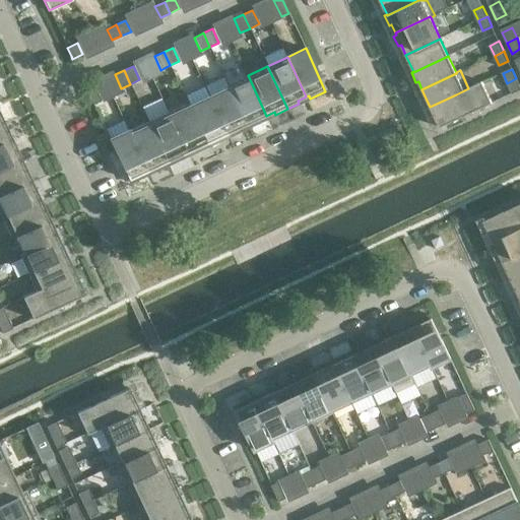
[(266,116),(248,75),(226,85),(229,88),(229,87),(248,128),(259,122),(258,119),(266,116)]
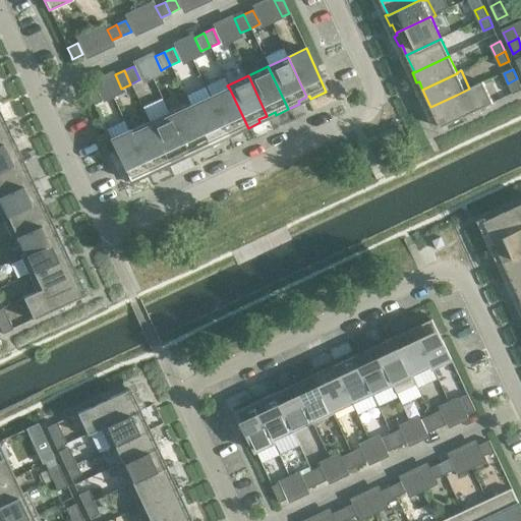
[(520,89),(520,87),(517,78),(508,83),(513,94),(520,89)]
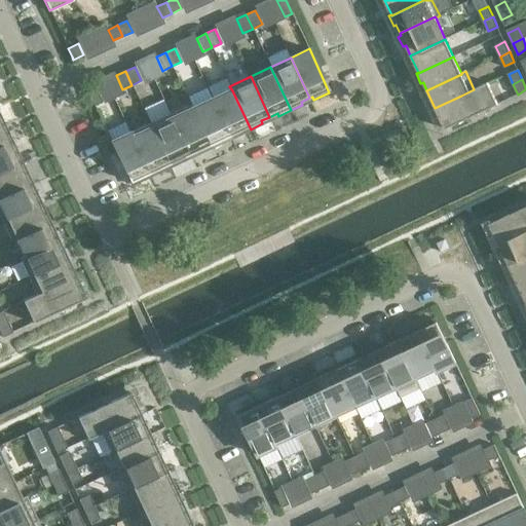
[(488,82),(474,89),(470,91),(461,96),(472,116),(485,110),(498,104),(488,82)]
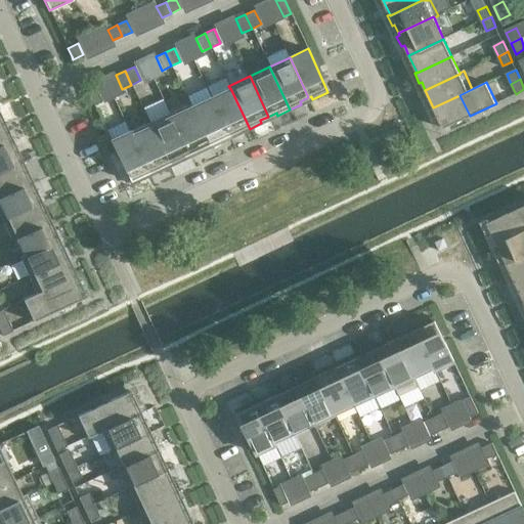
[(94,105),(101,101),(94,85),(86,89),(94,105)]
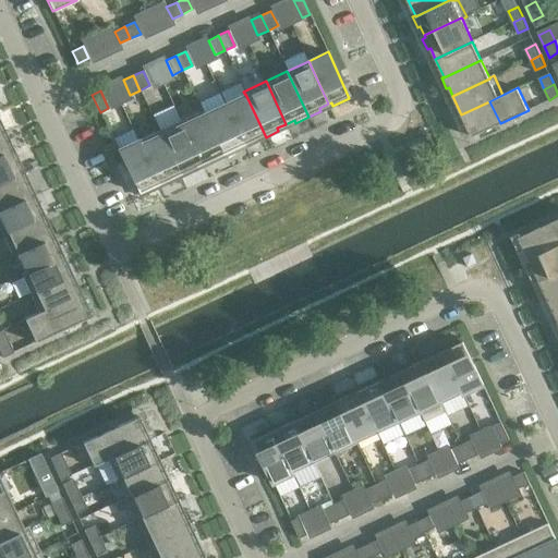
[(245,94),(245,95),(225,104),(243,144),(252,140),(253,143),(266,137),(245,94)]
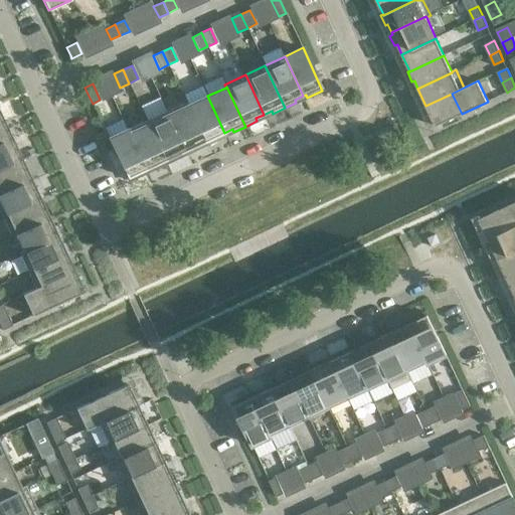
[(462,114),(452,94),(425,106),(436,127),(442,124),(442,123),(462,114)]
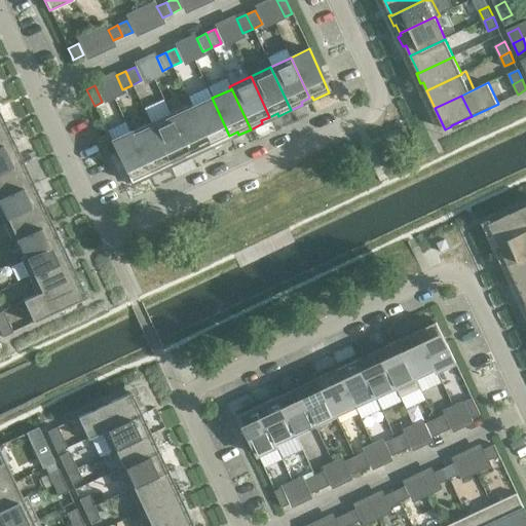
[(229,136),(212,98),(192,107),(191,108),(211,148),(222,143),(221,140),(229,136)]
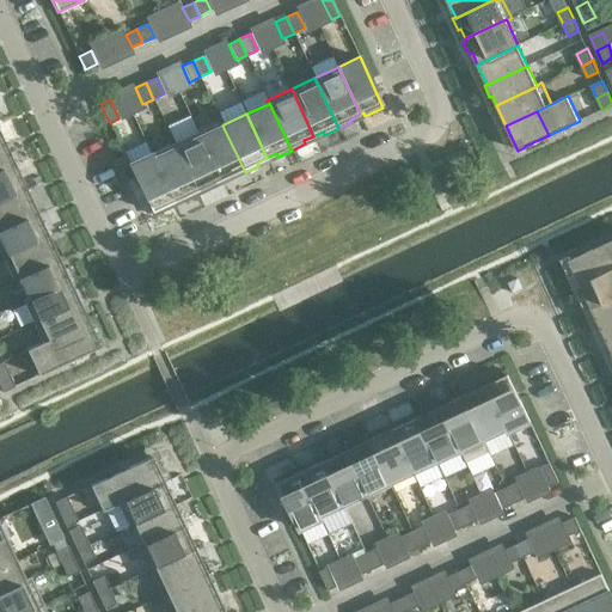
[(224,124),(222,121),(197,133),(220,179),(230,176),(231,179),(245,172),(222,126),(224,124)]
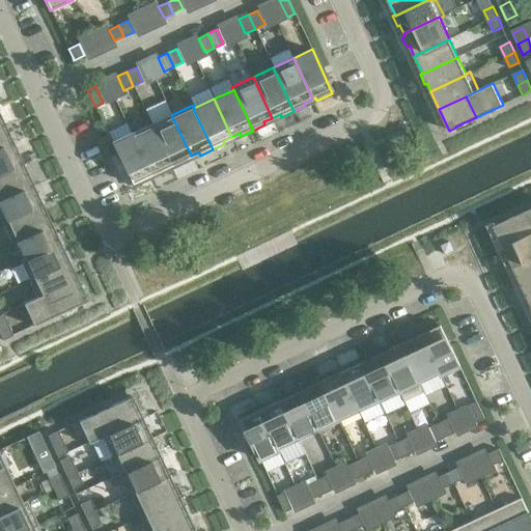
[(191,156),(171,115),(151,124),(172,168),(184,163),(183,160),(191,156)]
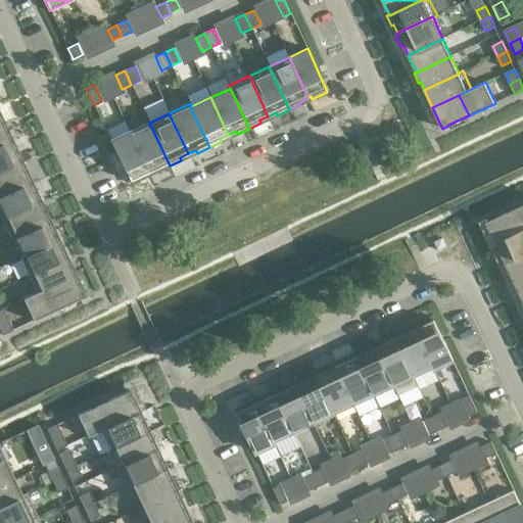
[(8,131),(4,123),(0,125),(0,146),(12,140),(13,141),(15,140),(10,130),(8,131)]
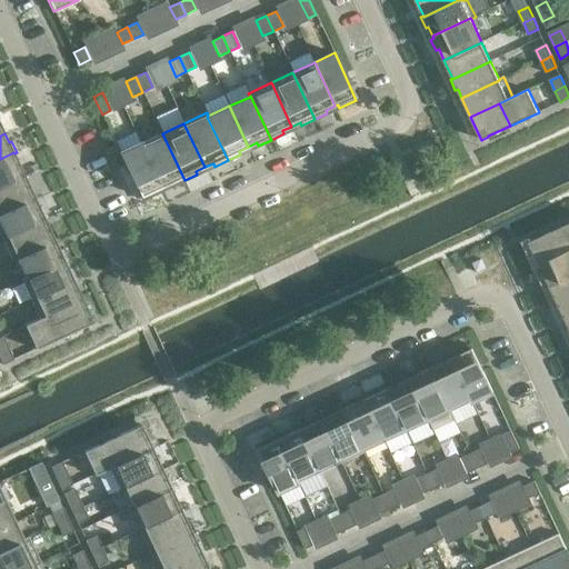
[(185,180),(162,133),(140,143),(161,188),(170,183),(171,187),(185,180)]
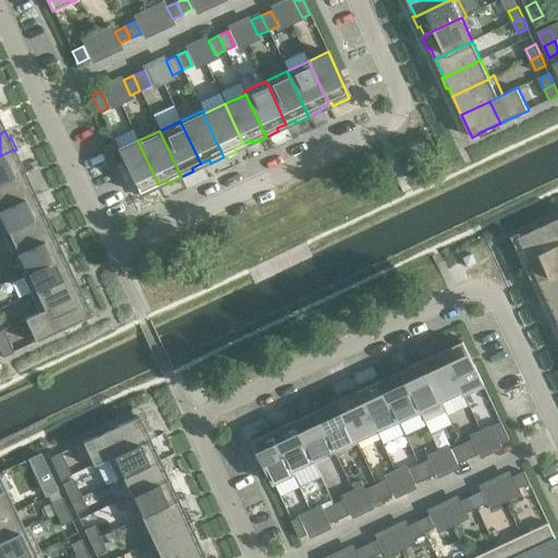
[(158,184),(137,141),(118,150),(140,196),(156,189),(155,185),(158,184)]
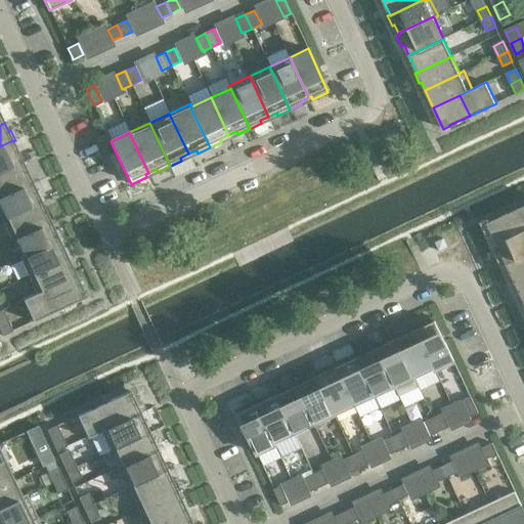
[(395,132),(386,136),(390,145),(399,141),(395,132)]
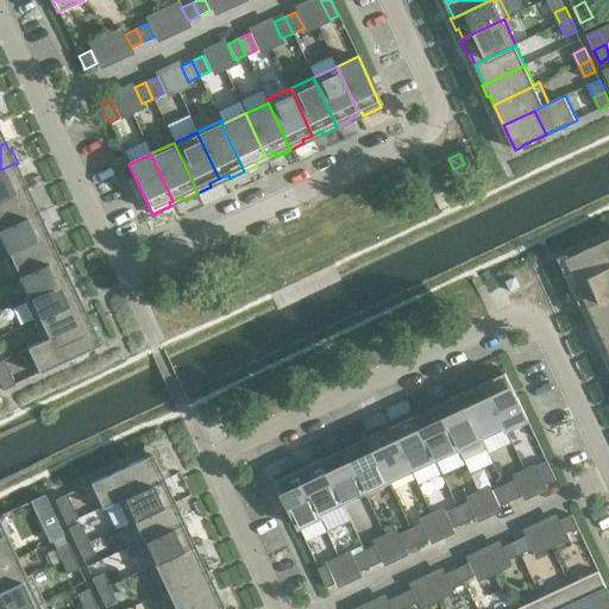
[(0,170),(0,198),(25,187),(16,164),(14,163),(0,170)]
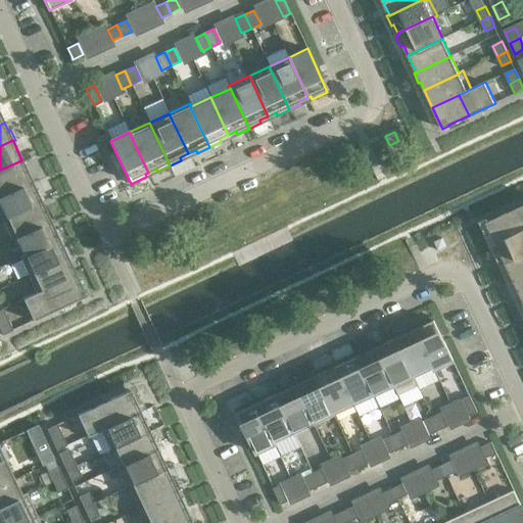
[(0,197),(33,183),(21,160),(0,170),(0,197)]
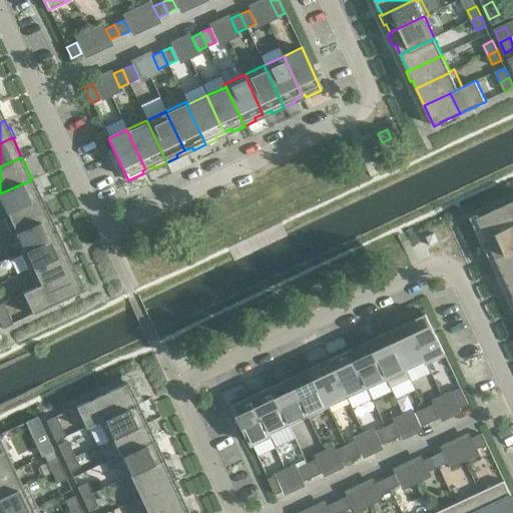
[(35,186),(32,179),(0,193),(0,211),(1,214),(40,196),(40,197),(42,196),(38,185),(35,186)]
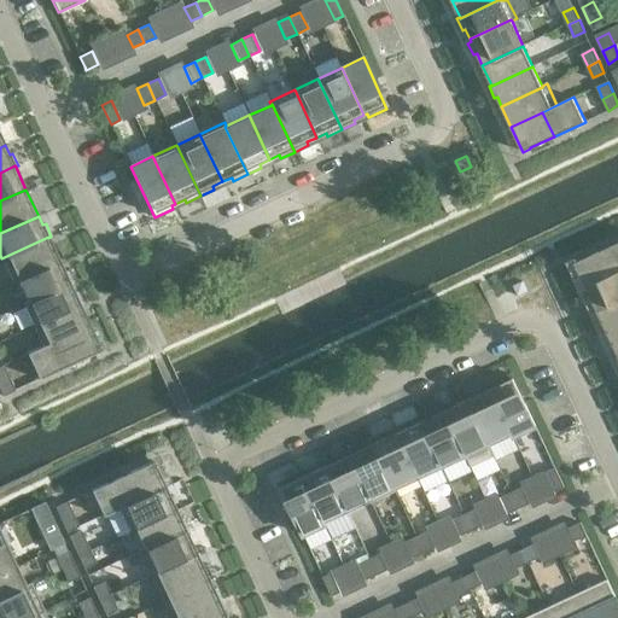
[(48,237),(1,258),(15,286),(19,284),(19,281),(60,262),(59,260),(62,258),(57,246),(53,248),(48,238),(48,237)]
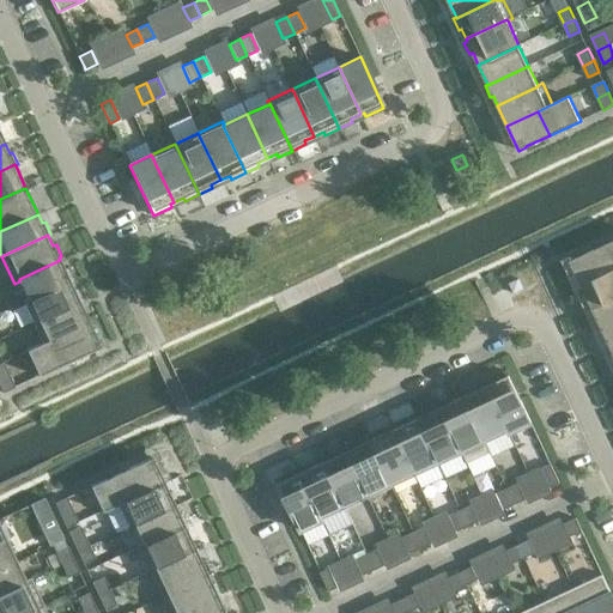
[(612,242),(602,248),(612,272),(612,271),(612,242)]
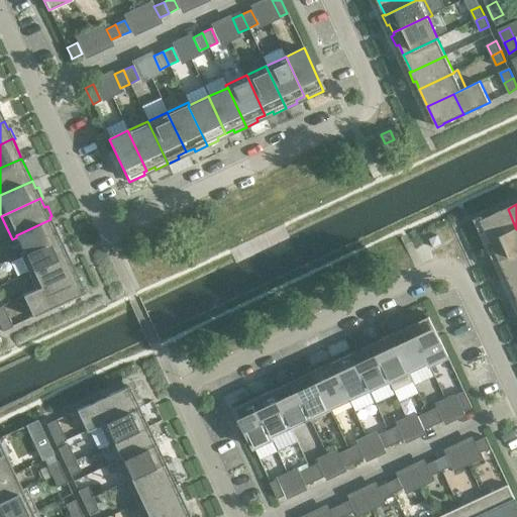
[(516,229),(508,209),(502,211),(501,211),(481,220),(491,241),(516,229)]
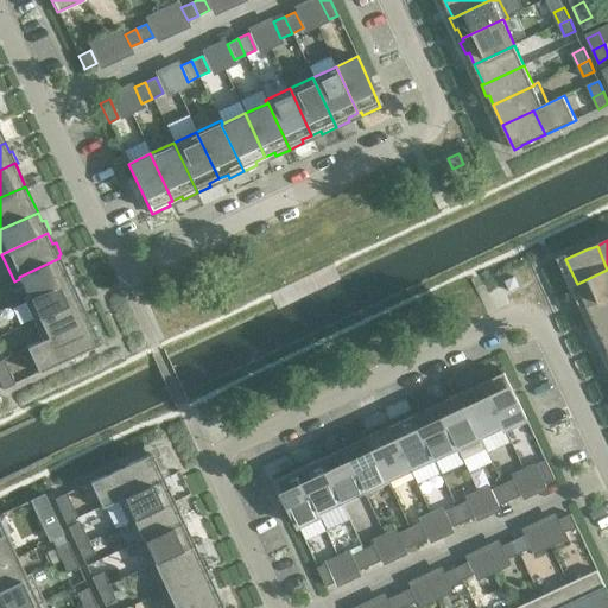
[(63,267),(59,258),(19,277),(19,279),(29,298),(69,279),(73,278),(67,266),(63,267)]
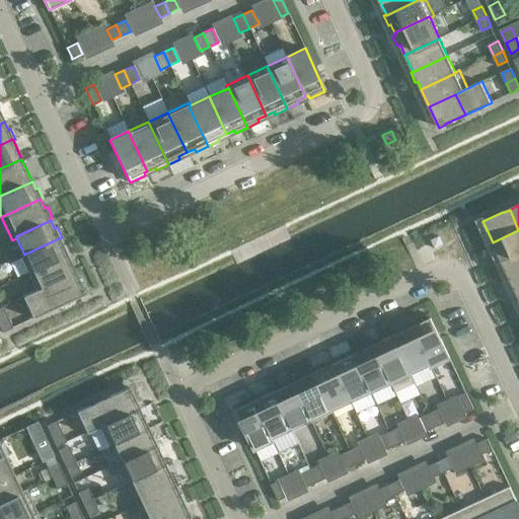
[(518,229),(518,230),(493,242),(502,261),(502,262),(518,253),(518,229)]
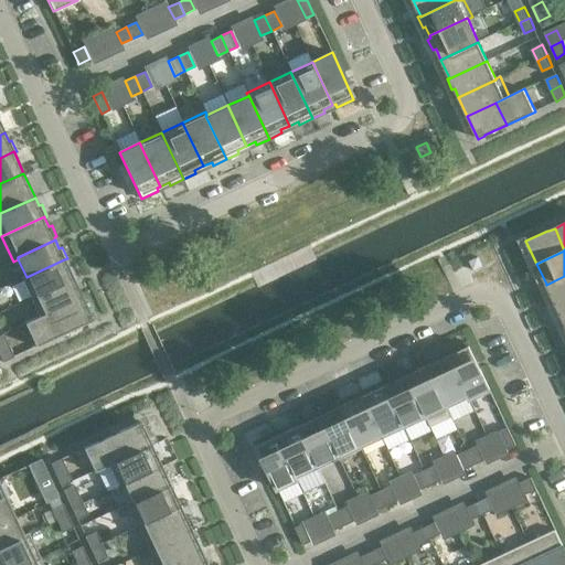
[(482,266),(478,256),(469,260),(473,270),(482,266)]
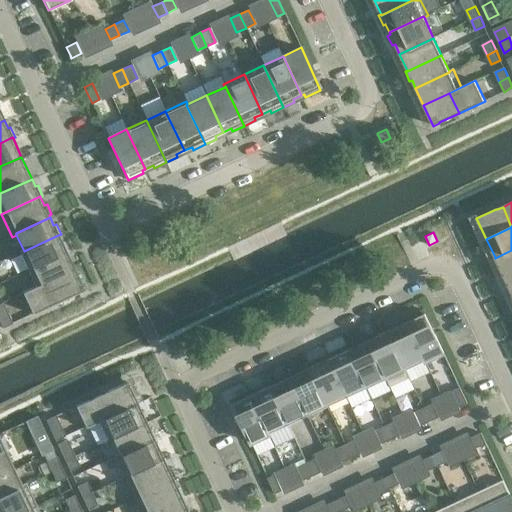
[(58,235),(24,251),(19,253),(28,270),(66,252),(66,253),(69,252),(64,241),(61,242),(58,235)]
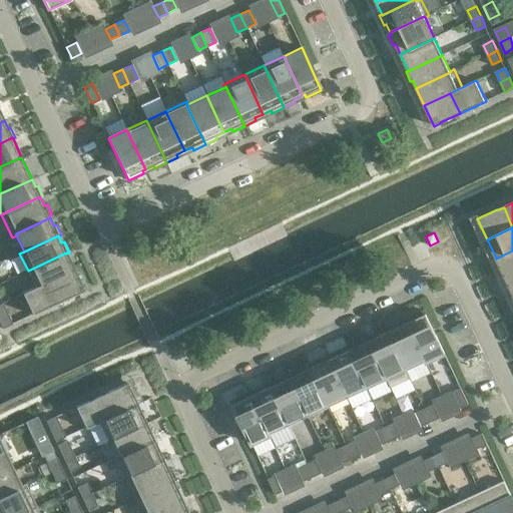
[(512,272),(512,250),(496,259),(496,258),(493,259),(498,270),(501,268),(504,276),(512,272)]
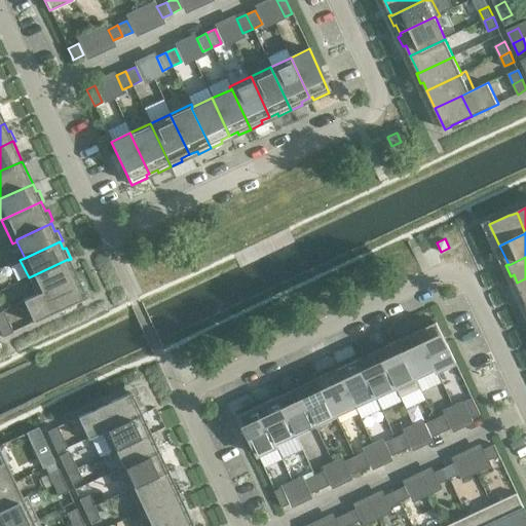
[(29,277),(36,294),(37,295),(49,289),(76,276),(68,260),(68,259),(29,277)]
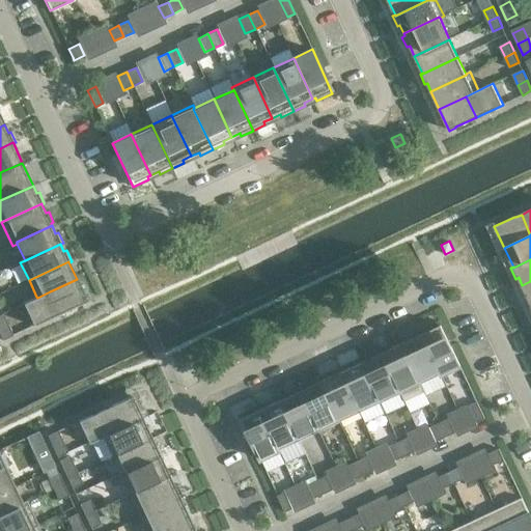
[(87,301),(77,279),(50,291),(59,312),(80,303),(80,304),(87,301)]
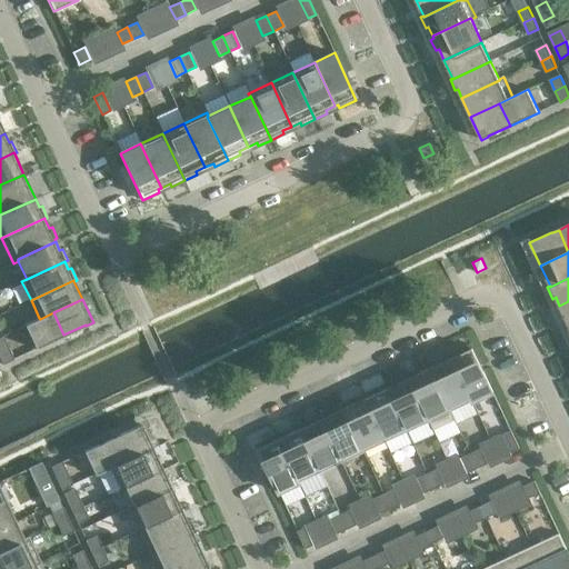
[(568,301),(559,306),(568,327),(568,301)]
